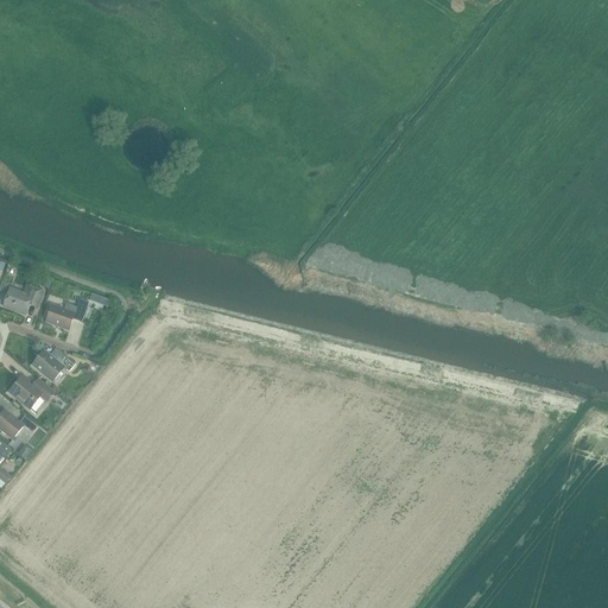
[(10,283),(2,280),(0,285),(0,290),(6,292),(10,283)]
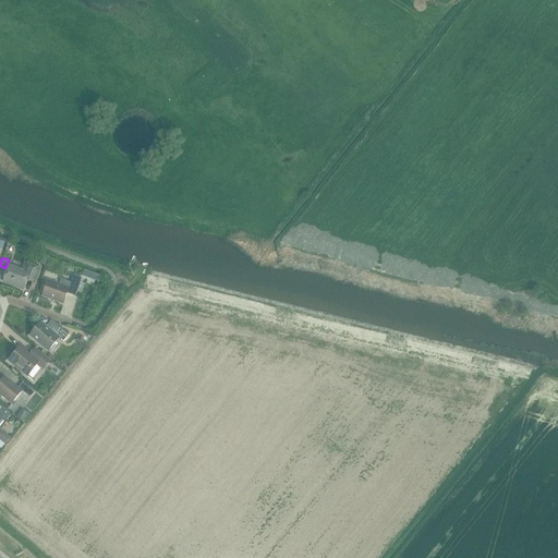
[(34,283),(39,268),(25,263),(22,270),(9,266),(7,271),(1,269),(0,274),(0,278),(3,280),(3,282),(23,290),(26,281),(34,283)]
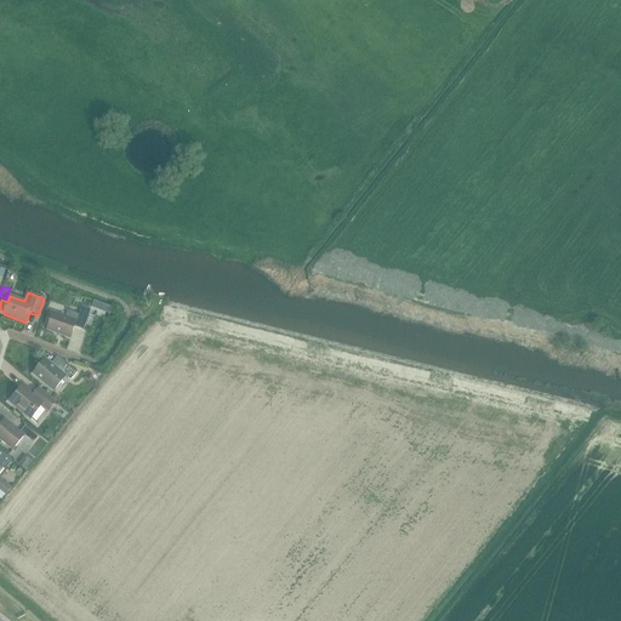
[(66,317),(53,312),(46,330),(70,339),(74,326),(83,330),(91,309),(81,306),(79,314),(68,311),(66,317)]
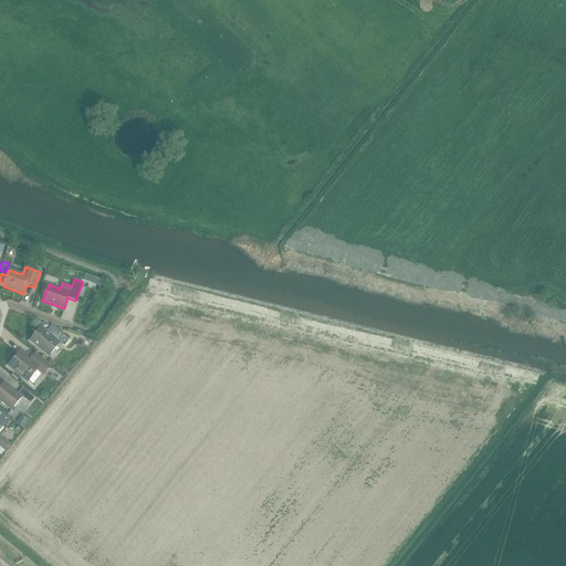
[(41,327),(30,341),(49,356),(60,343),(64,346),(70,339),(52,325),(46,332),(41,327)]
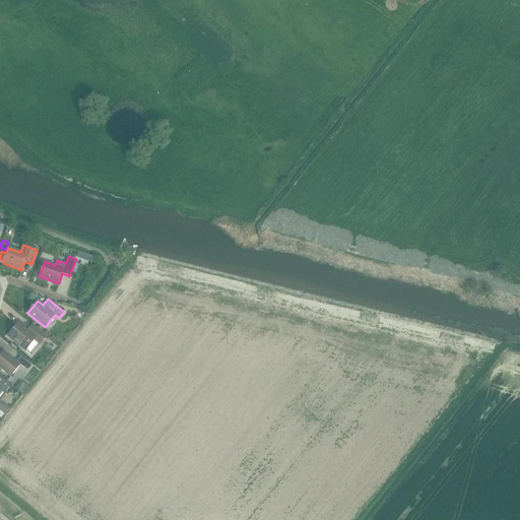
[(19,323),(8,336),(25,350),(35,339),(41,344),(47,336),(33,325),(28,330),(19,323)]
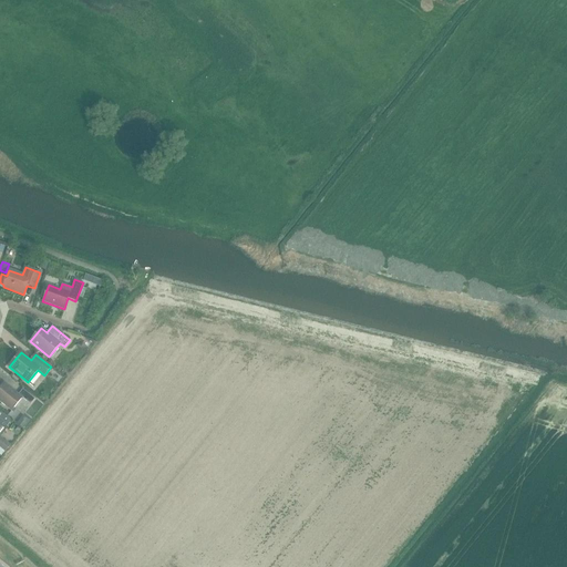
[(18,394),(4,383),(0,388),(0,401),(11,411),(22,398),(30,404),(34,399),(22,389),(18,394)]
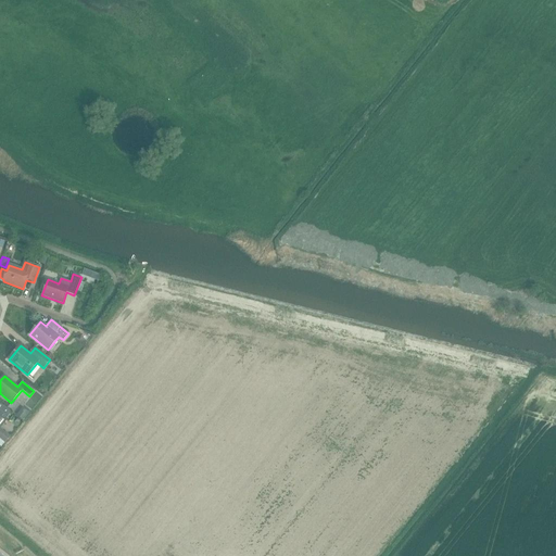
[(0,402),(0,417),(2,415),(7,418),(11,412),(0,402)]
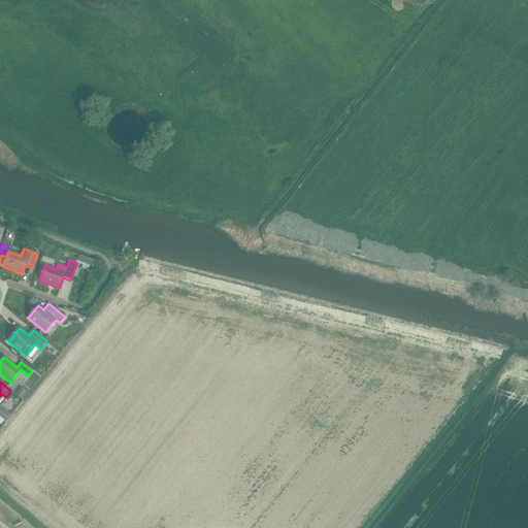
[(8,396),(3,400),(13,411),(18,407),(8,396)]
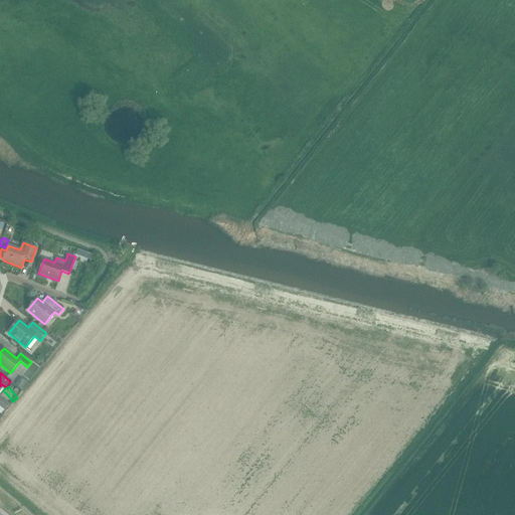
[(0,397),(0,405),(4,409),(9,404),(0,397)]
